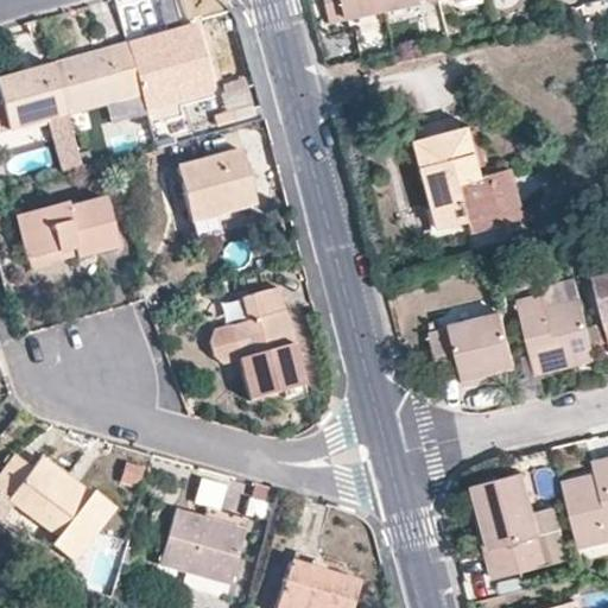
[(327,0),(334,21),(382,11),(380,0),(327,0)]
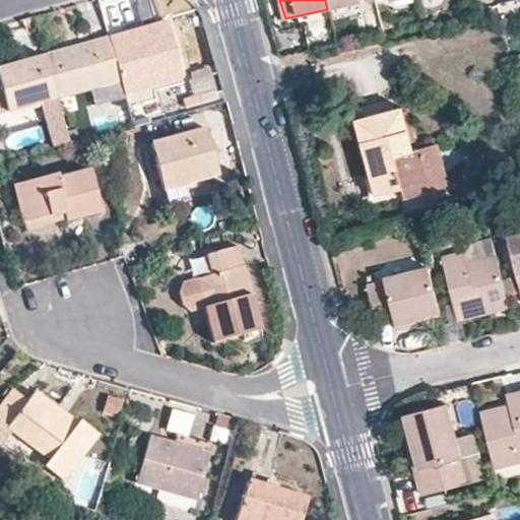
[(325,0),(327,9),(365,0),(325,0)]
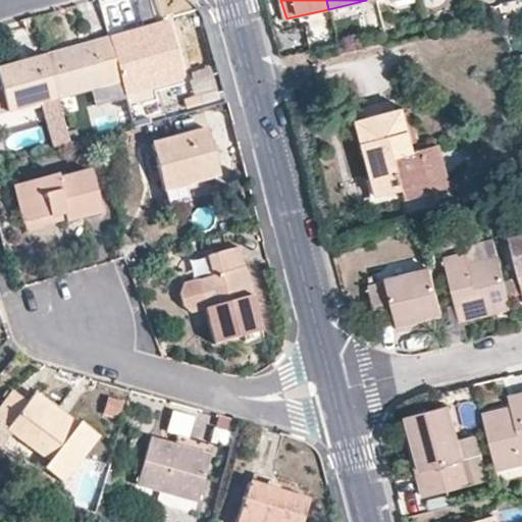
[(170,25),(126,37),(129,46),(172,34),(170,25)]
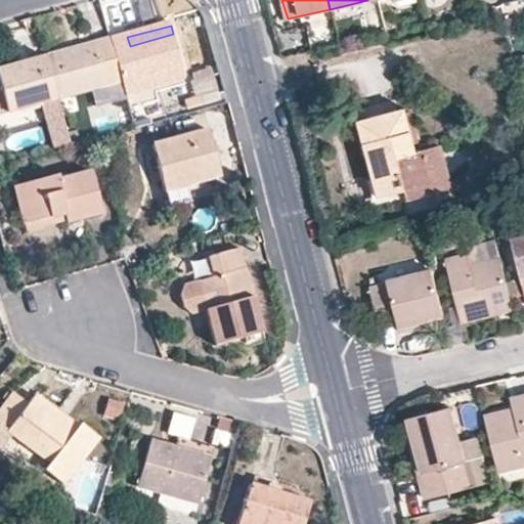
[(126,34),(108,39),(121,82),(124,94),(184,78),(173,34),(130,46),(127,37),(126,34)]
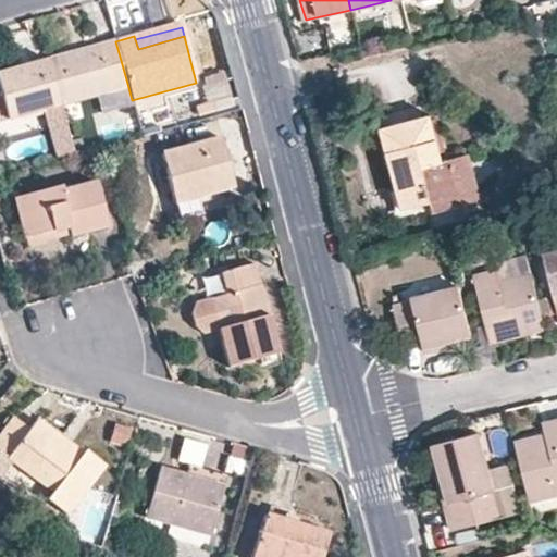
[(128,87),(115,41),(46,61),(59,107),(128,87)]
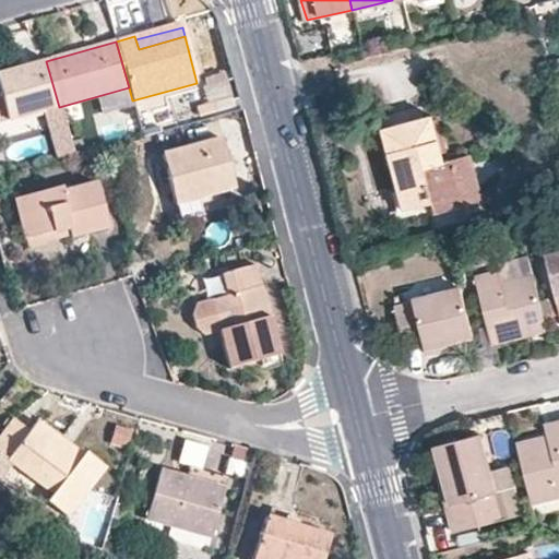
[(59,107),(46,61),(0,73),(0,95),(0,97),(0,122),(7,121),(43,111),(59,107)]
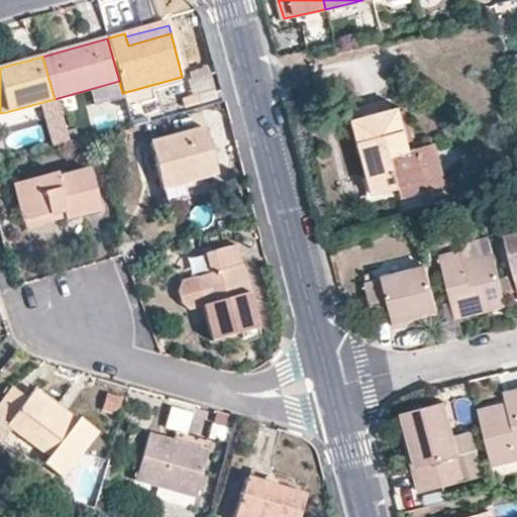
[(197,96),(200,105),(214,101),(206,73),(192,77),(197,96)]
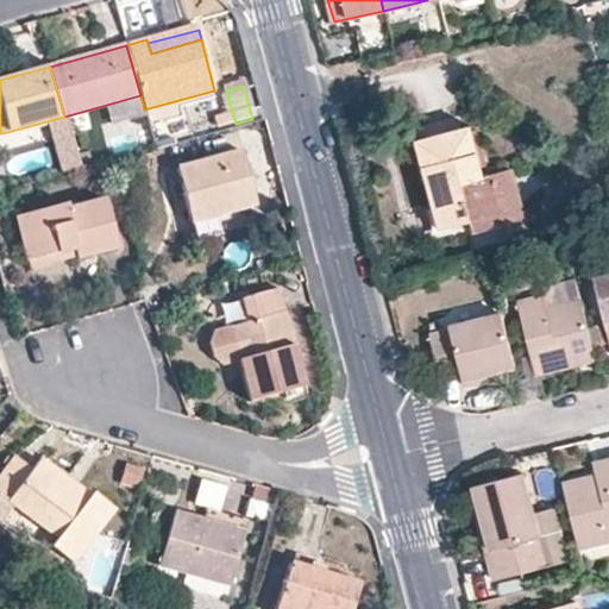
[(232,113),(215,118),(218,127),(236,124),(232,113)]
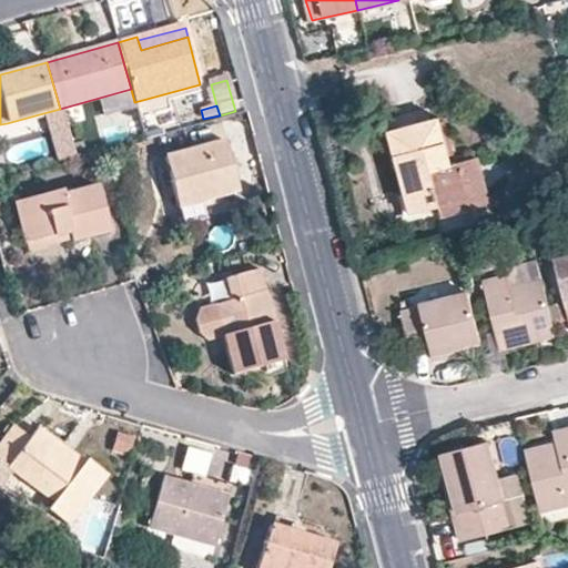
[(67,134),(60,109),(43,113),(51,139),(67,134)]
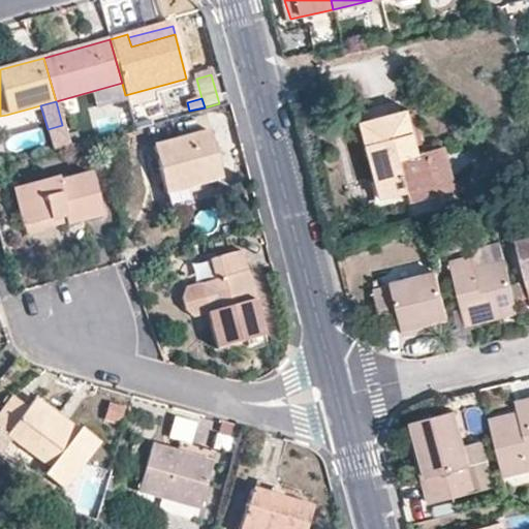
[(406,111),(362,123),(381,199),(406,193),(409,203),(435,196),(438,204),(455,198),(440,148),(418,154),(406,111)]
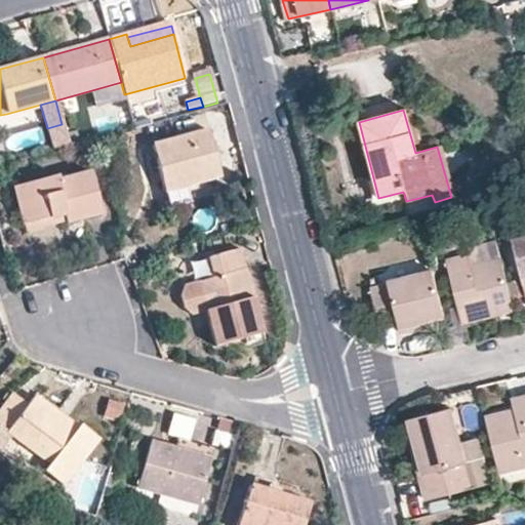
[(52,151),(68,146),(62,124),(47,128),(52,151)]
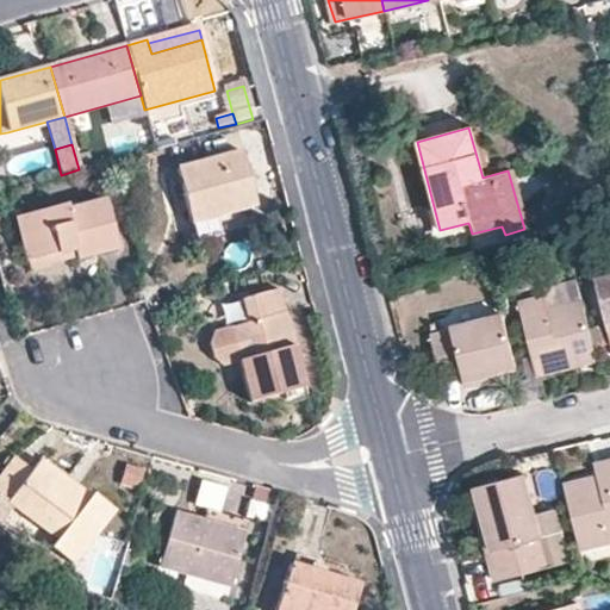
[(244,155),(180,173),(194,226),(259,209),(244,155)]
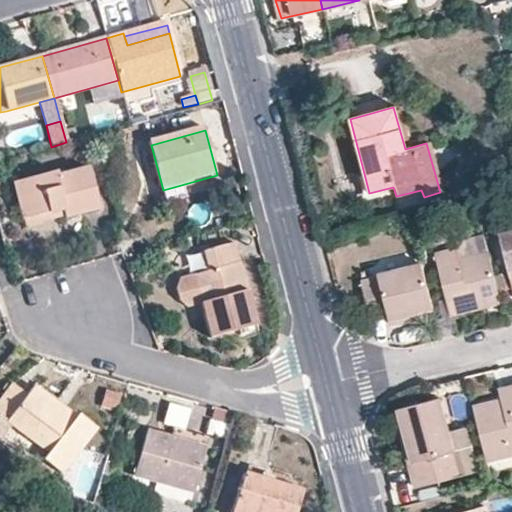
[(14,184),(23,217),(61,208),(64,215),(64,219),(99,209),(88,168),(55,176),(54,173),(14,184)]
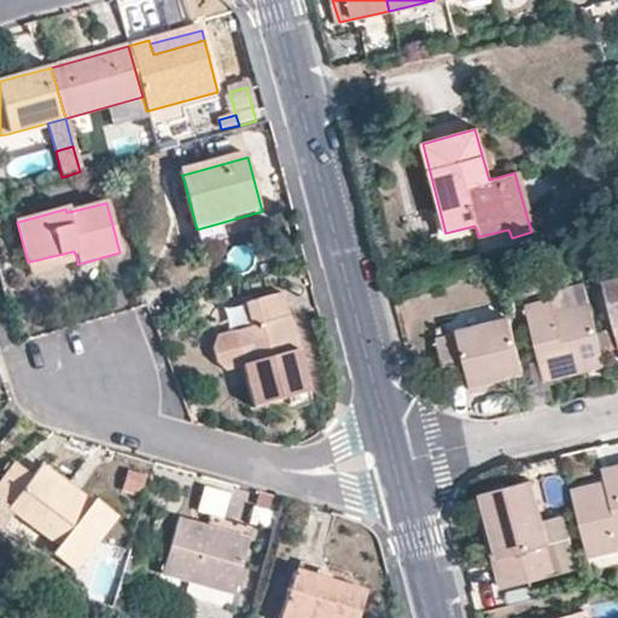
[(74,251),(28,262),(30,273),(77,260),(74,251)]
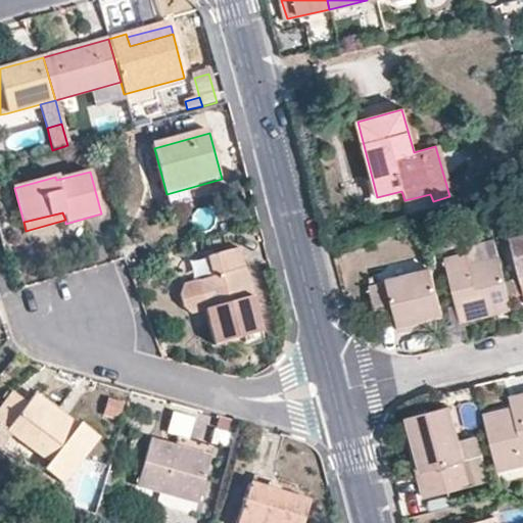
[(522,237),(513,240),(522,285),(522,237)]
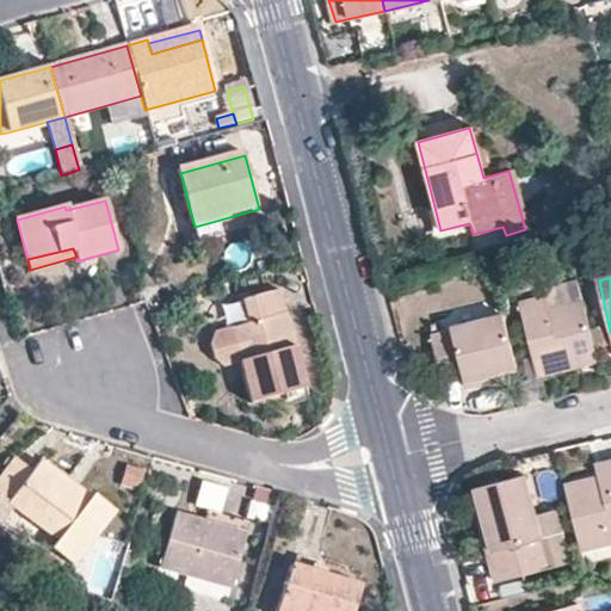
[(281,291),(246,301),(251,322),(217,332),(211,344),(216,358),(227,366),(242,362),(254,405),(307,388),(281,291)]
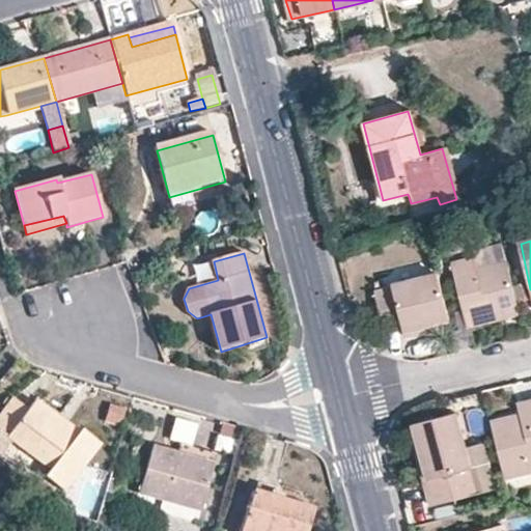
[(468,326),(520,312),(506,258),(476,266),(473,258),(451,264),(468,326)]
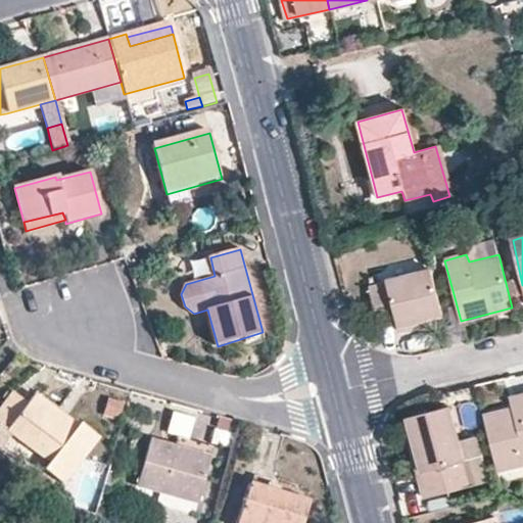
[(442,314),(431,269),(385,282),(385,285),(370,289),(379,322),(394,319),(397,330),(412,326),(412,321),(426,317),(442,314)]
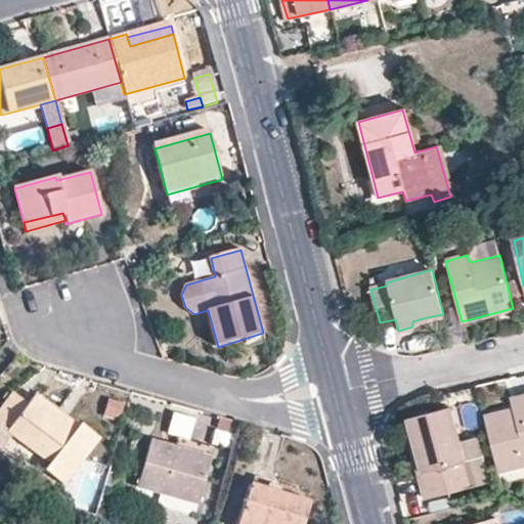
[(429,323),(427,317),(412,321),(412,326),(429,323)]
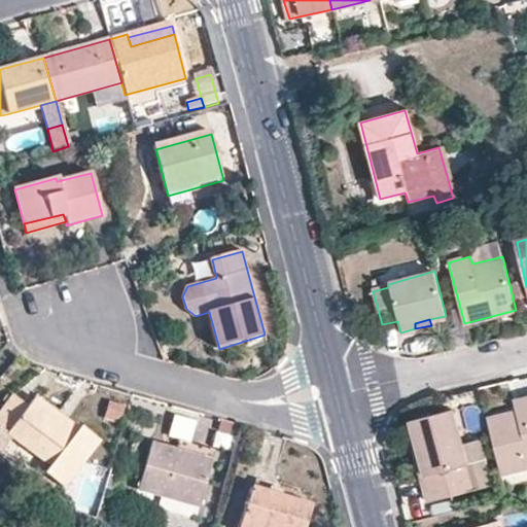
[(27,408),(11,396),(0,412),(0,428),(8,435),(50,466),(44,475),(63,488),(99,441),(80,427),(76,432),(33,399),(27,408)]
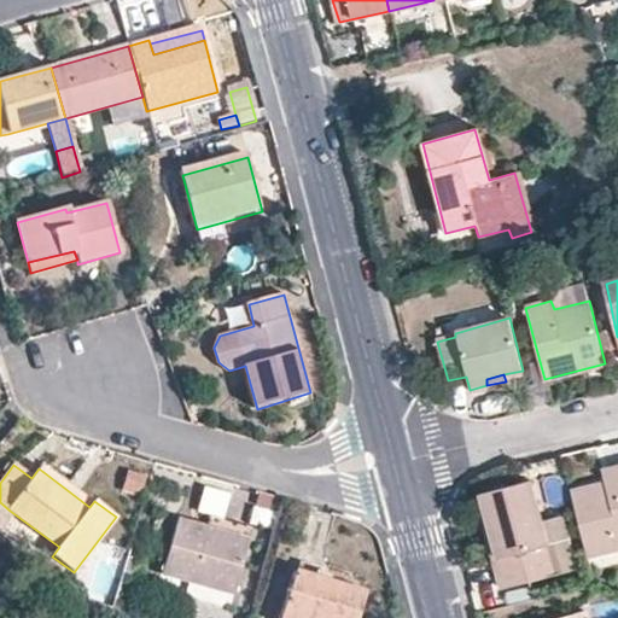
[(128,471),(123,491),(141,496),(146,474),(128,471)]
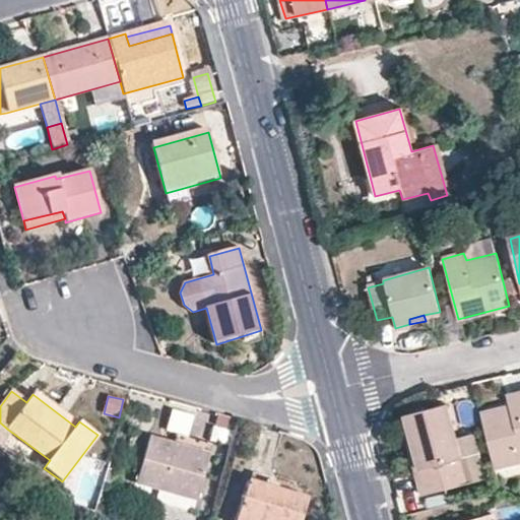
[(481,419),(494,473),(519,466),(519,397),(515,399),(516,410),(510,411),(481,419)]
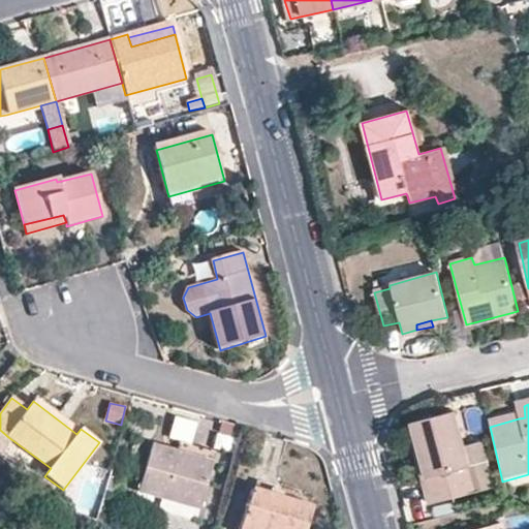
[(525,417),(524,406),(516,408),(519,418),(525,417)]
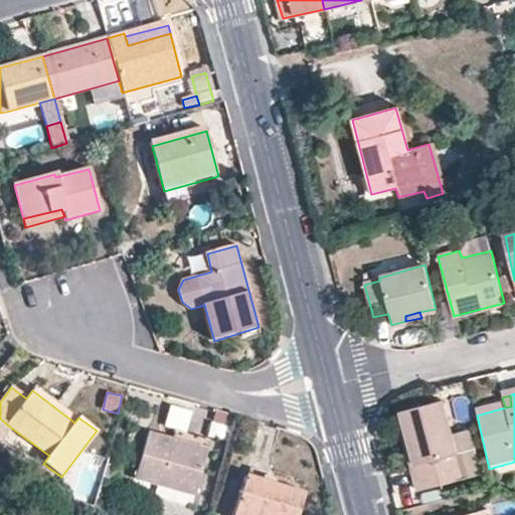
[(441,401),(401,411),(406,432),(414,464),(410,465),(416,492),(461,480),(441,401)]
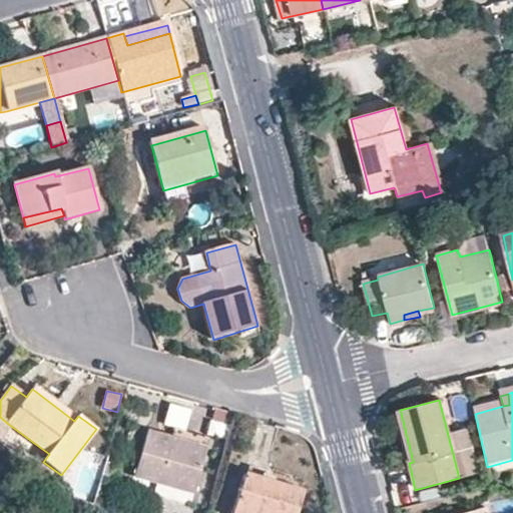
[(169,406),(167,425),(187,428),(190,409),(169,406)]
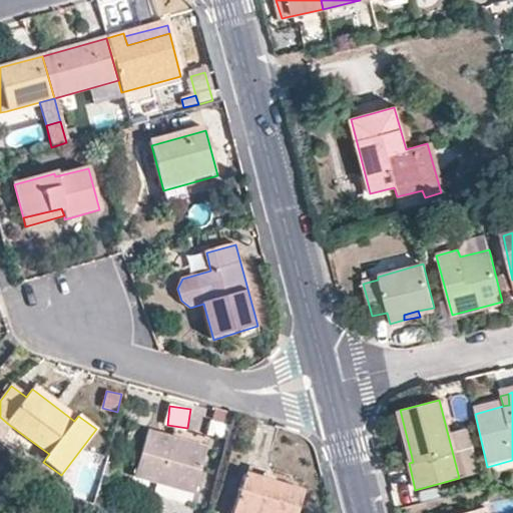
[(0,434),(8,424),(0,417),(0,434)]
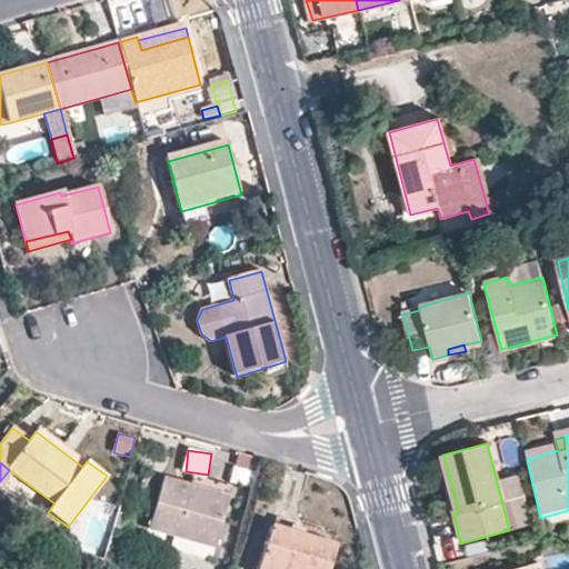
[(191,475),(188,488),(228,499),(232,487),(191,475)]
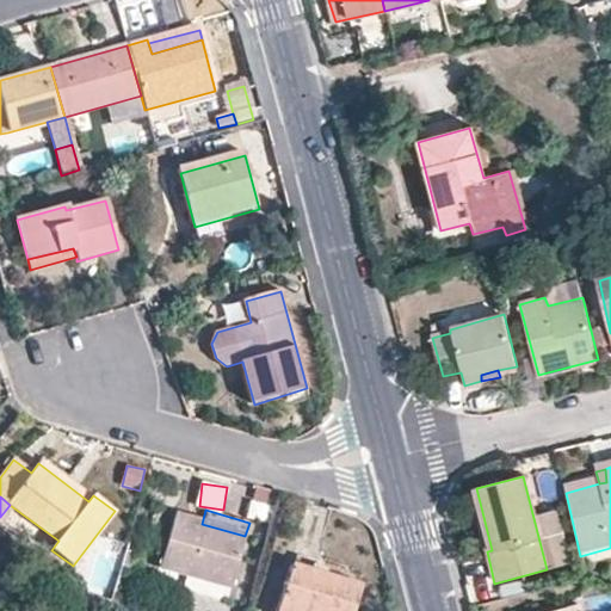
[(492,550),(482,512),(477,513),(487,551),(492,550)]
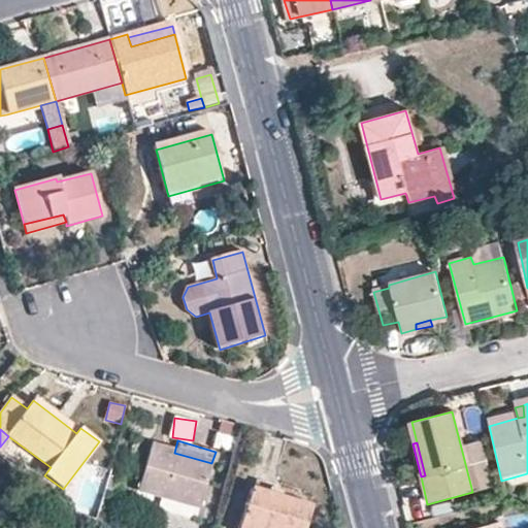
[(211,463),(174,453),(151,447),(138,490),(200,507),(211,463)]
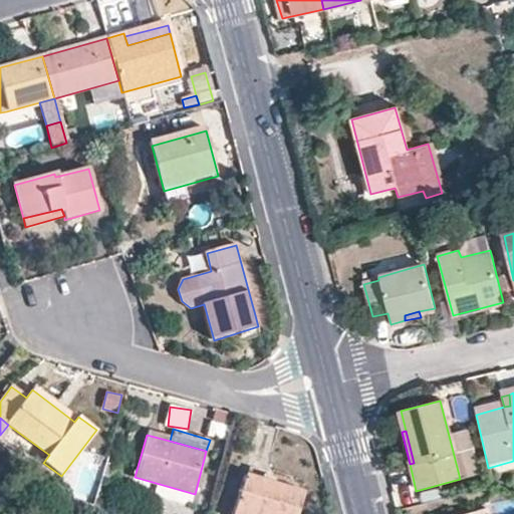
[(295,513),(301,493),(244,477),(233,513),(295,513)]
